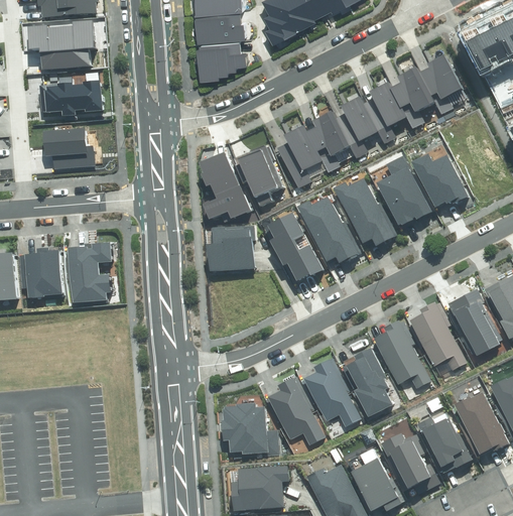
[(429,152),(412,162),(436,208),(451,201),(453,203),(468,196),(446,155),(434,161),(429,152)]
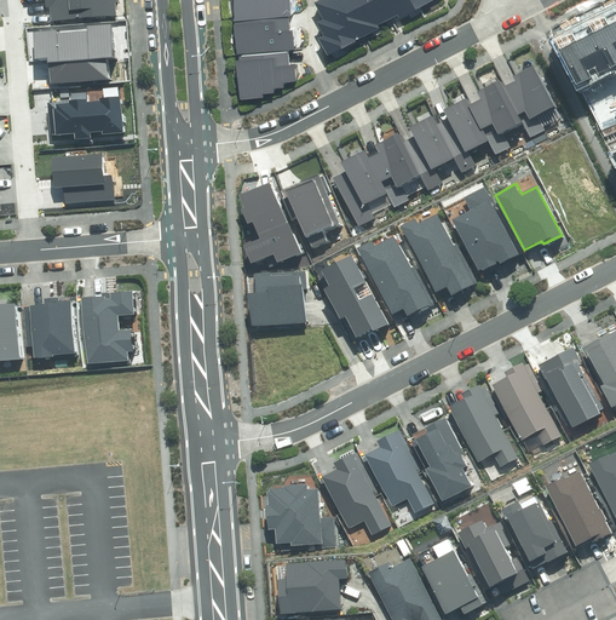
[(473,211),(455,220),(482,273),(519,253),(485,187),(466,196),(473,211)]
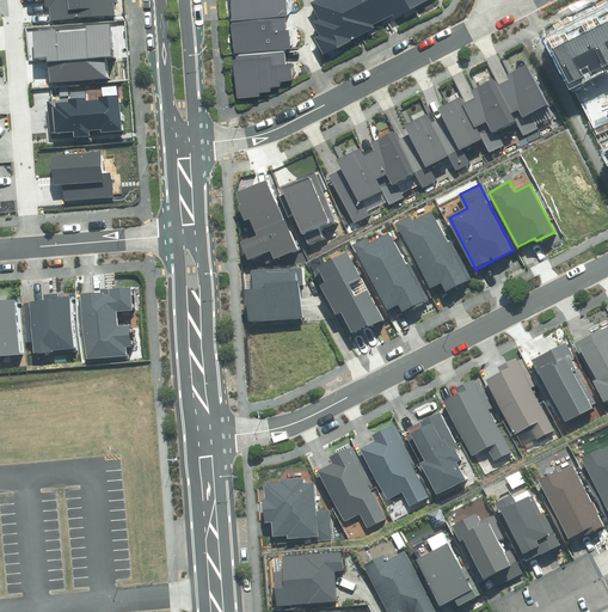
[(412,215),(397,222),(430,287),(442,282),(447,291),(468,280),(434,210),(415,220),(412,215)]
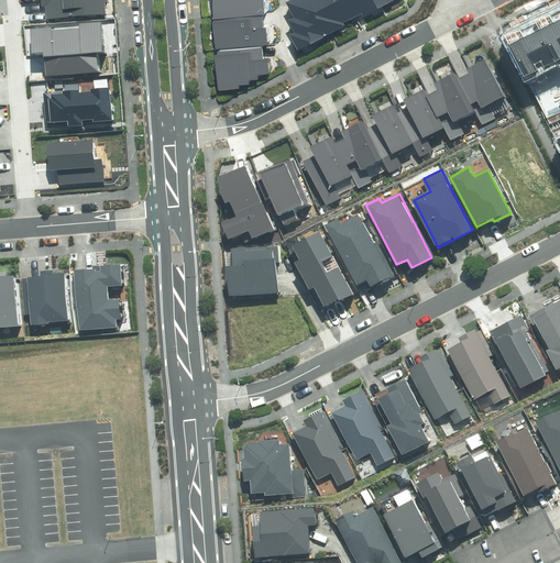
[(341,218),(327,224),(357,284),(368,278),(371,285),(392,275),(360,213),(343,222),(341,218)]
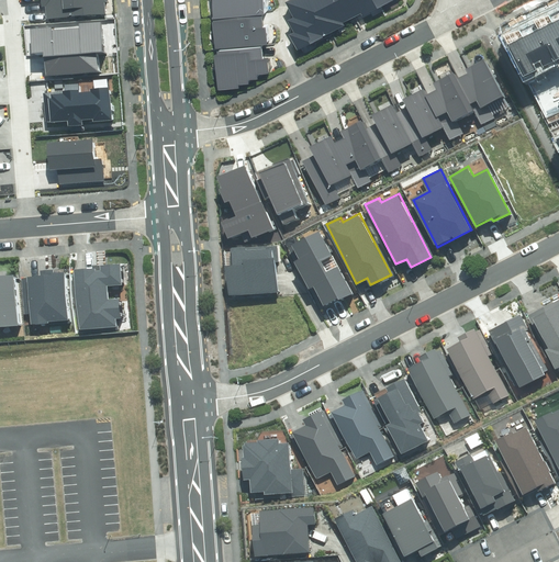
[(334,255),(322,229),(288,247),(319,308),(353,292),(339,267),(328,272),(323,260),(334,255)]
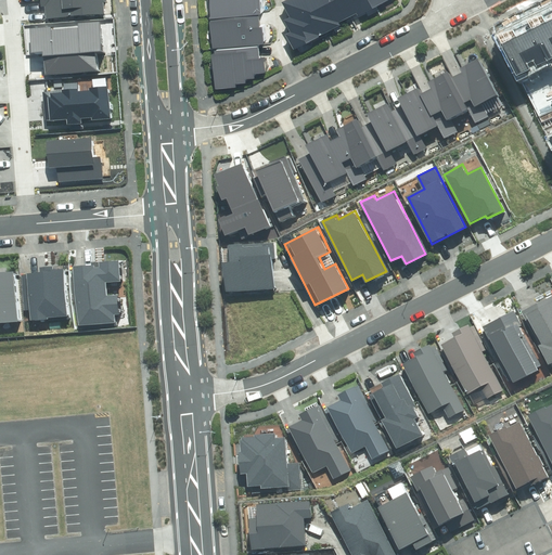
[(227,244),(228,261),(226,262),(227,291),(274,287),(271,242),(227,244)]
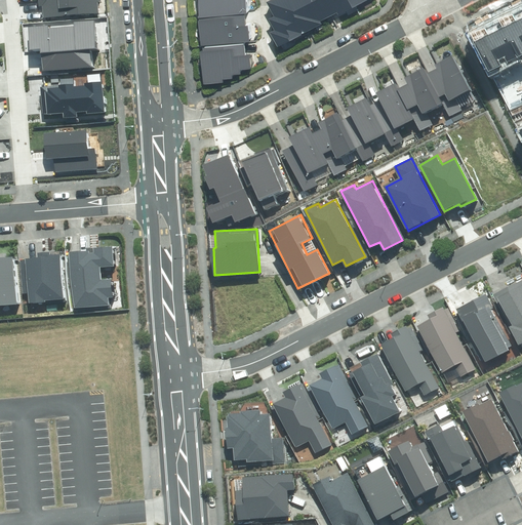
[(521,345),(521,279),(494,292),(511,324),(505,326),(516,349),(521,345)]
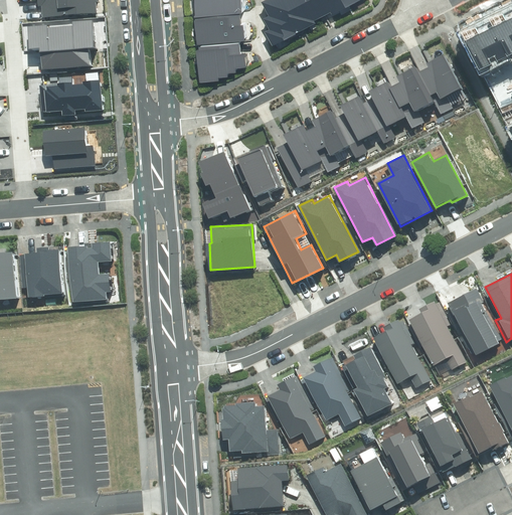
[(449,305),(447,306),(470,353),(474,351),(476,355),(500,343),(479,302),(484,300),(477,287),(447,302),(449,305)]
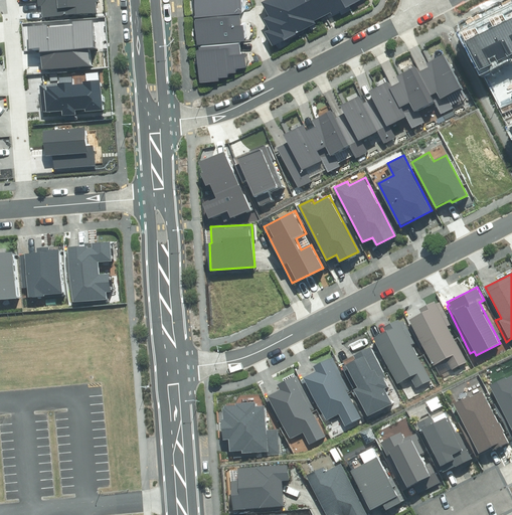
[(431,314),(411,322),(432,365),(445,359),(449,369),(463,363),(447,327),(450,327),(438,301),(427,305),(431,314)]
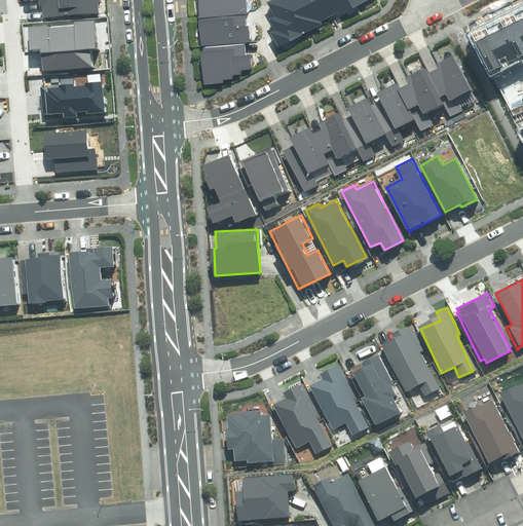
[(400,336),(381,345),(404,392),(418,385),(423,397),(438,389),(407,327),(398,332),(400,336)]
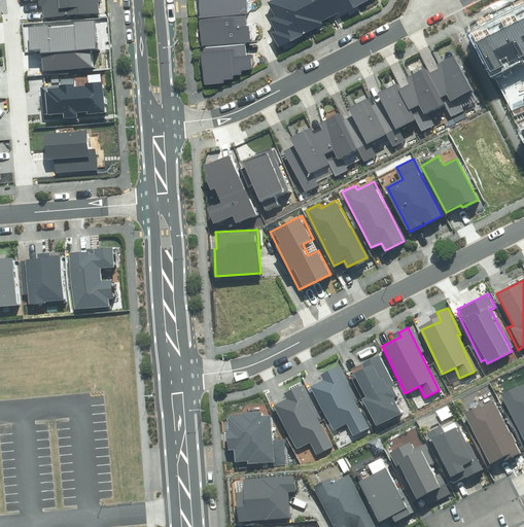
[(399,396),(380,356),(362,364),(364,369),(355,373),(369,397),(362,400),(376,427),(403,414),(395,398),(399,396)]
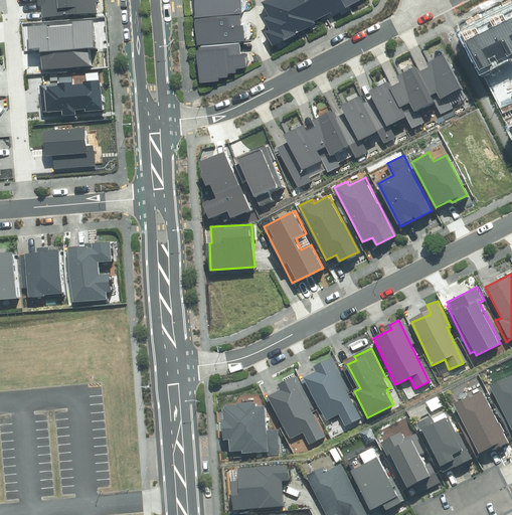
[(360,416),(330,356),(314,365),(316,370),(304,376),(326,418),(338,413),(343,424),(360,416)]
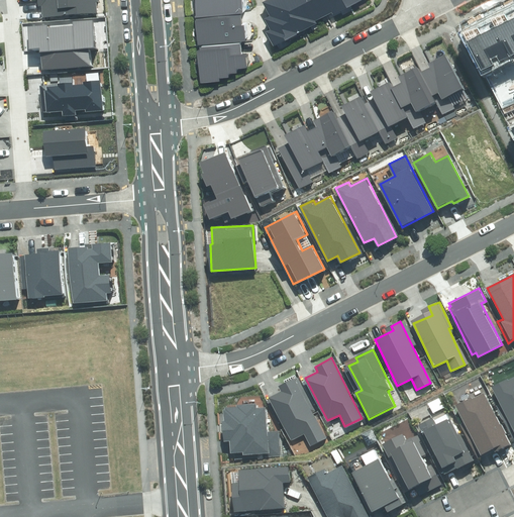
[(326,436),(295,377),(279,385),(282,390),(268,397),(290,439),(302,432),(309,445),(326,436)]
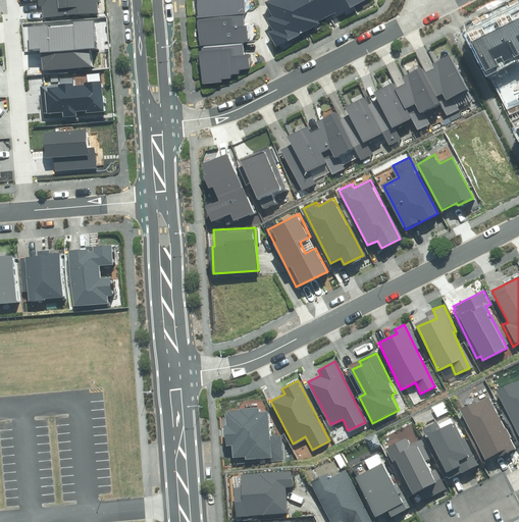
[(259,411),(259,407),(226,410),(228,423),(225,423),(227,445),(232,444),(234,456),(246,455),(246,458),(272,456),(268,410),(259,411)]
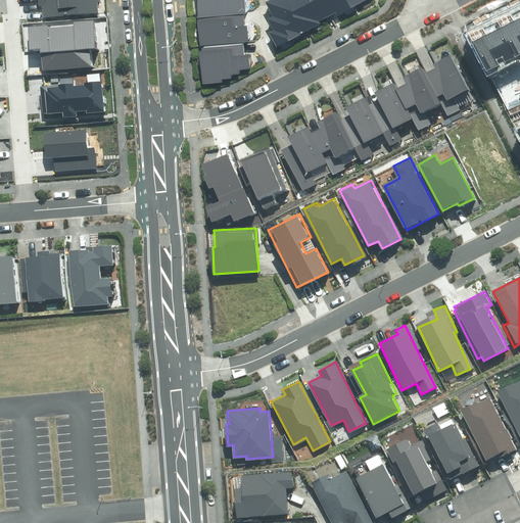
[(436,424),(423,431),(450,482),(479,467),(465,440),(463,441),(454,425),(440,432),(436,424)]
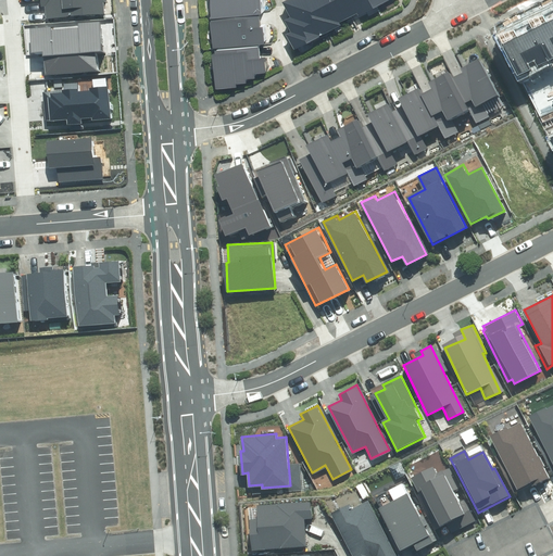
[(397,555),(366,502),(352,509),(350,505),(331,515),(354,555),(397,555)]
